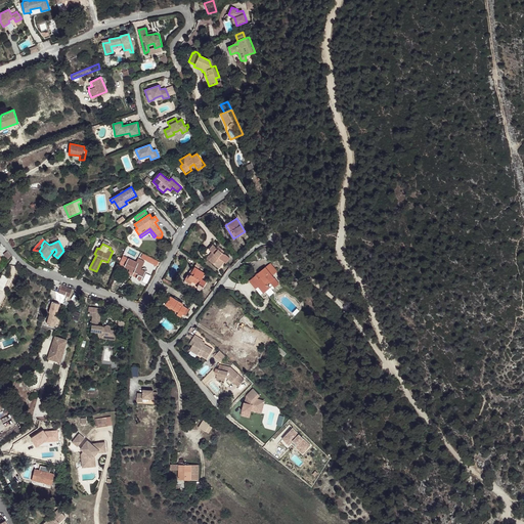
[(209,255),(206,258),(218,268),(224,262),(225,263),(230,258),(225,254),(224,254),(223,253),(224,251),(222,249),(220,247),(218,249),(216,247),(213,245),(207,253),(209,255)]
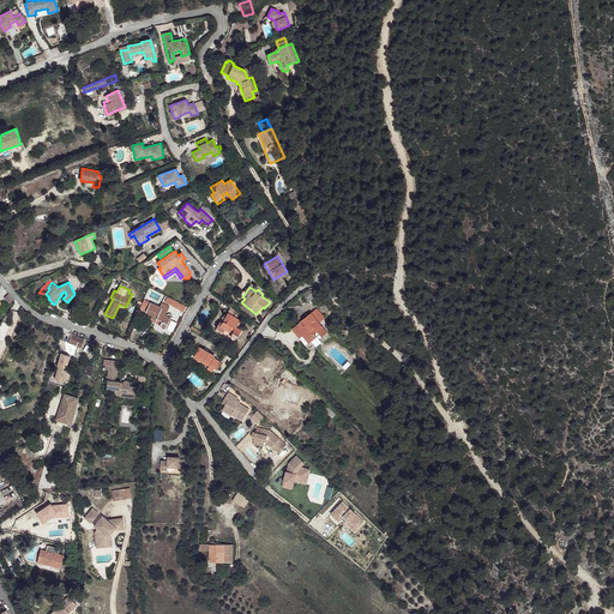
[(304,294),(308,302),(315,296),(311,289),(304,294)]
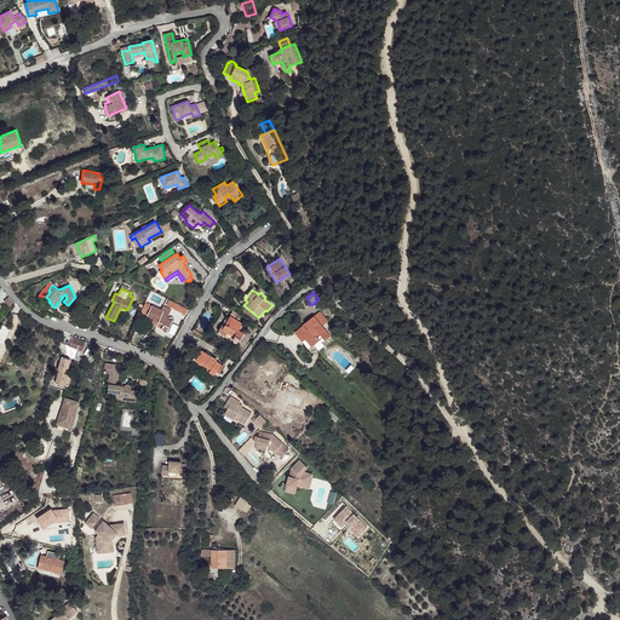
[(4,300),(9,306),(15,303),(9,297),(4,300)]
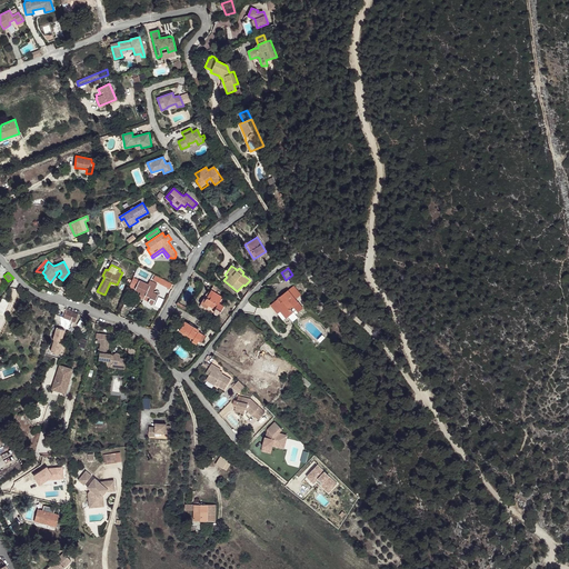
[(148,285),(133,278),(131,282),(137,285),(135,289),(141,292),(140,295),(145,297),(143,299),(148,301),(148,302),(149,303),(149,305),(150,305),(151,305),(153,305),(153,303),(159,292),(158,291),(157,291),(155,291),(155,292),(153,291),(155,289),(157,285),(150,281),(148,285)]
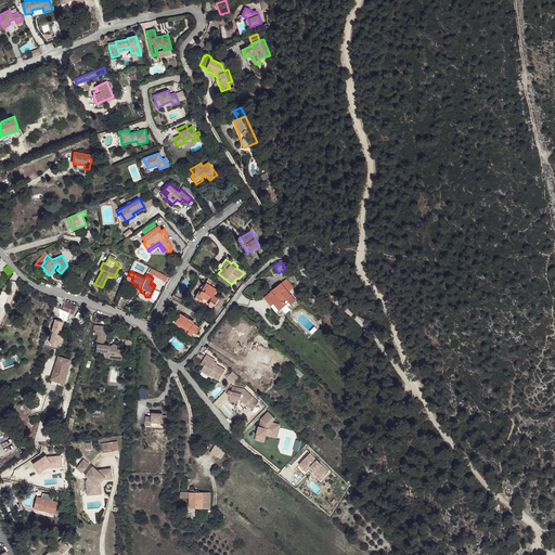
[(282,283),(288,292),(294,287),(286,279),(282,283)]
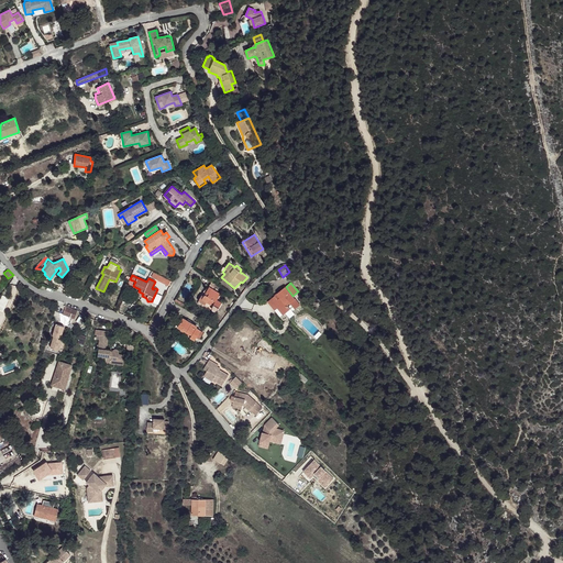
[(213,289),(209,287),(201,298),(199,299),(198,300),(199,301),(198,304),(206,308),(207,307),(213,311),(214,311),(216,311),(217,310),(221,304),(217,300),(220,294),(213,289)]
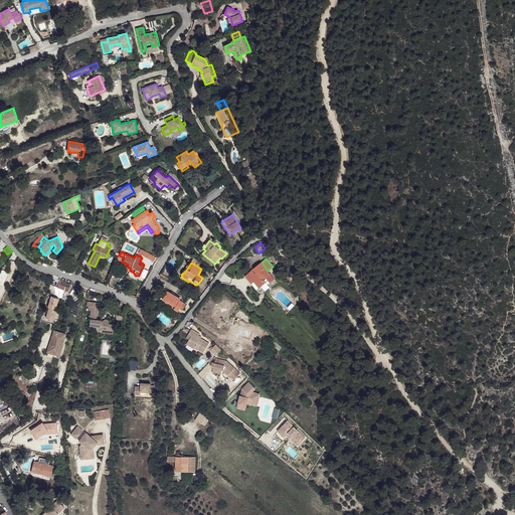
[(270,283),(275,279),(268,271),(262,263),(253,269),(255,271),(252,273),(251,271),(244,276),(251,284),(254,282),(260,288),(266,283),(263,279),(266,277),(270,283)]
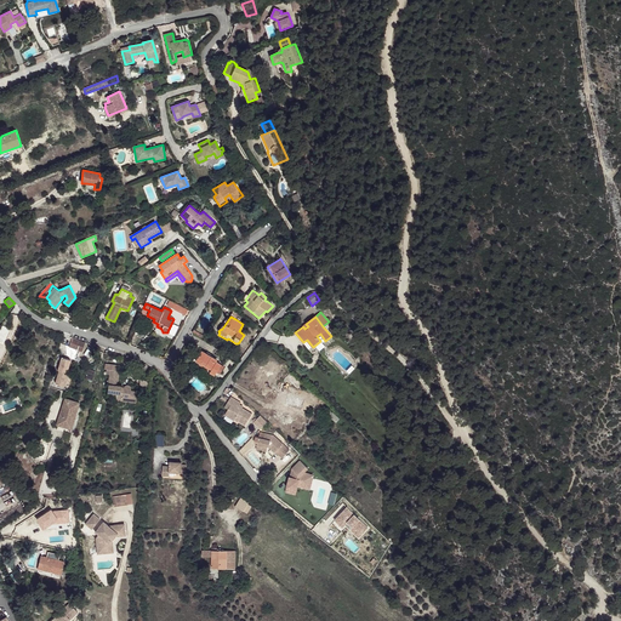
[(72,339),(69,347),(83,351),(85,343),(72,339)]
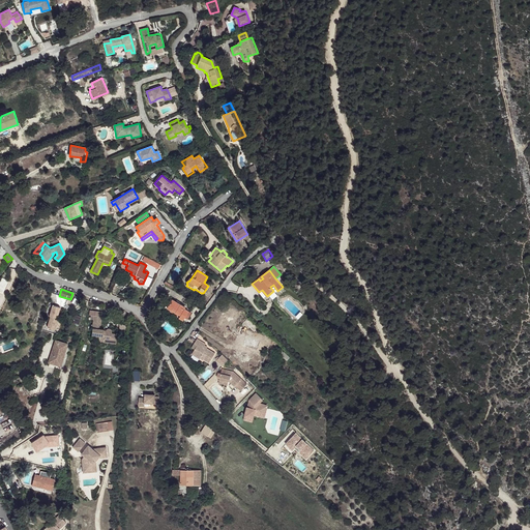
[(176,302),(172,299),(167,307),(171,311),(172,308),(176,311),(176,312),(180,315),(179,317),(179,318),(183,320),(184,318),(188,312),(184,310),(185,307),(180,304),(176,302)]
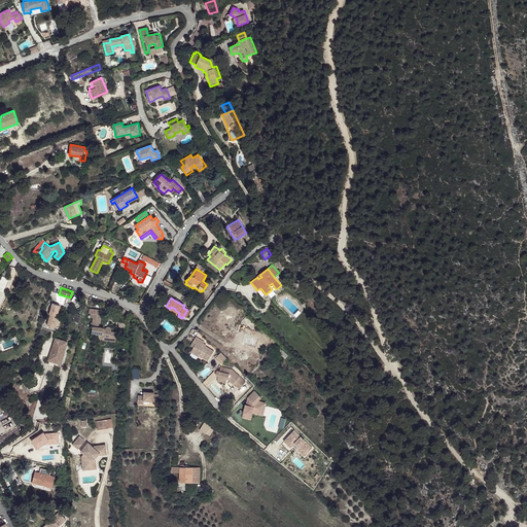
[(47,325),(55,328),(58,317),(57,316),(60,306),(53,304),(49,314),(50,315),(47,325)]
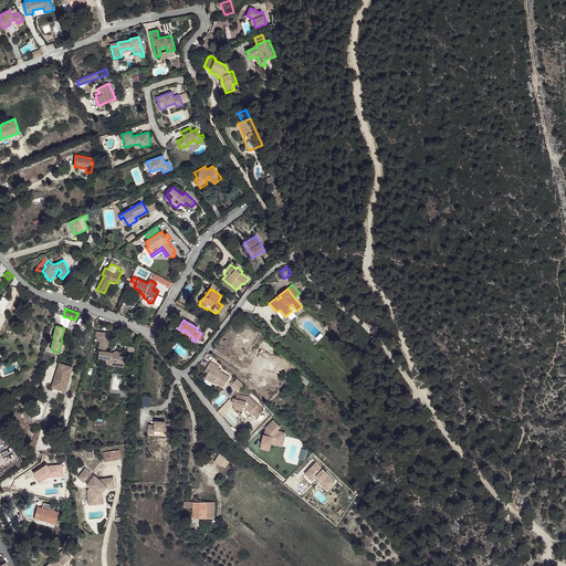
[(188,332),(184,329),(182,333),(191,338),(192,336),(188,333),(188,332)]
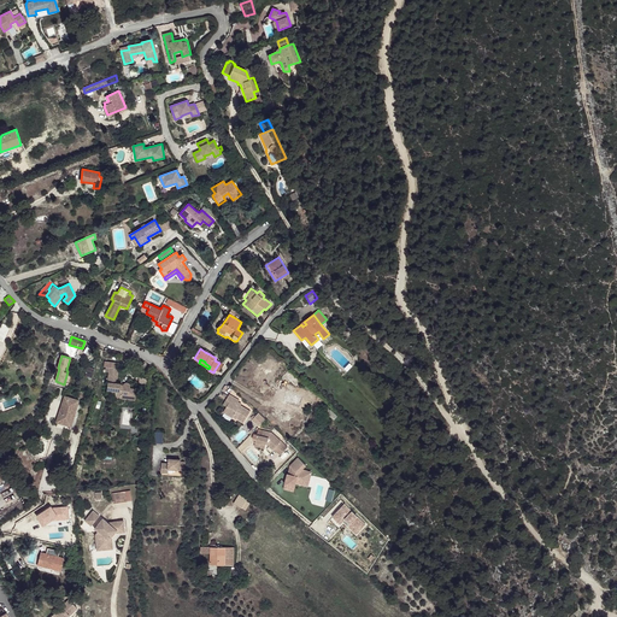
[(117,383),(118,369),(116,369),(117,363),(105,362),(104,366),(106,368),(105,371),(109,371),(109,377),(106,377),(106,380),(109,380),(107,389),(116,391),(116,394),(116,397),(122,398),(122,394),(129,395),(129,397),(136,398),(137,389),(130,388),(130,386),(129,385),(128,383),(127,383),(125,383),(124,385),(124,386),(121,385),(121,383),(117,383)]
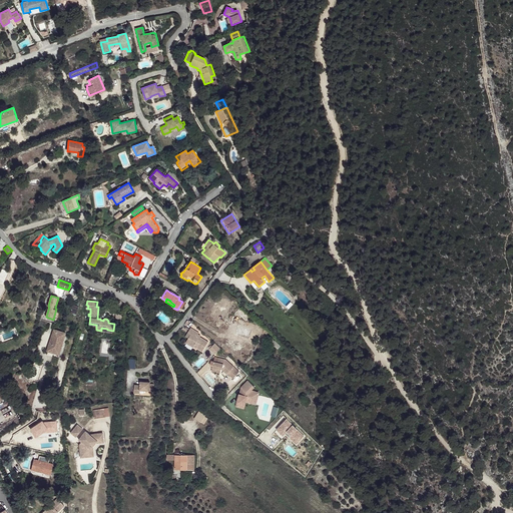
[(250,317),(240,308),(235,313),(240,318),(241,317),(246,321),(248,319),(250,317)]
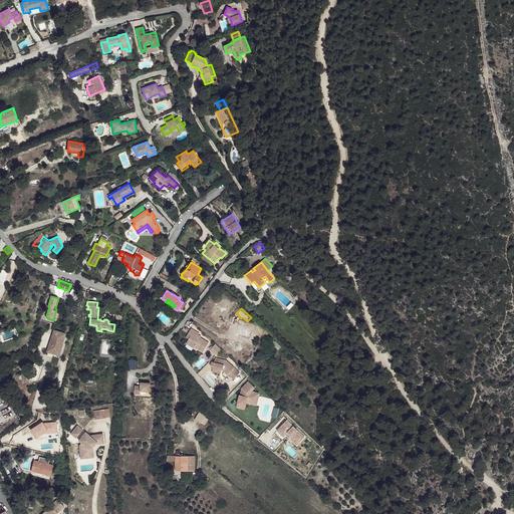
[(238,322),(234,335),(241,337),(241,336),(249,339),(252,330),(244,327),(245,325),(238,322)]
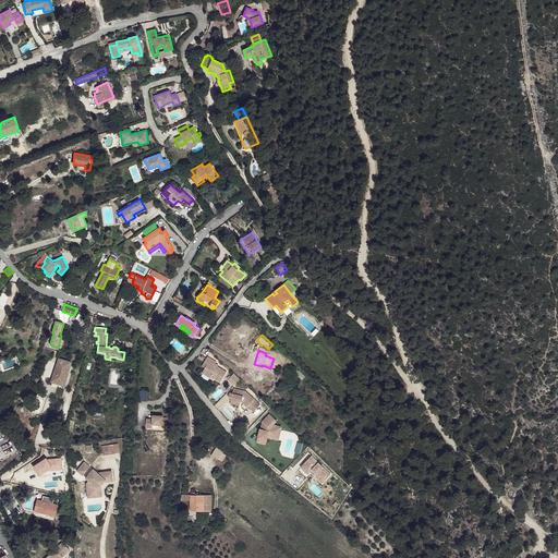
[(211,377),(220,383),(227,372),(217,366),(217,368),(214,366),(216,363),(217,362),(207,356),(205,361),(208,363),(205,367),(202,373),(210,378),(211,377)]
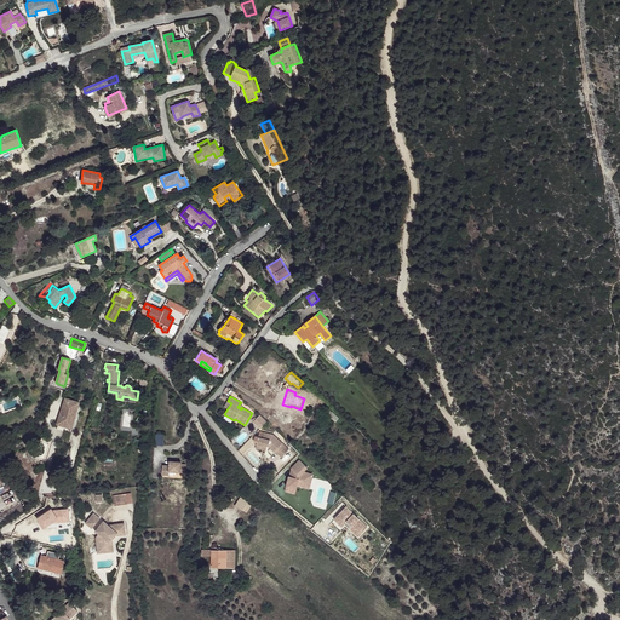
[(72,429),(79,402),(68,399),(68,402),(64,401),(57,425),(72,429)]
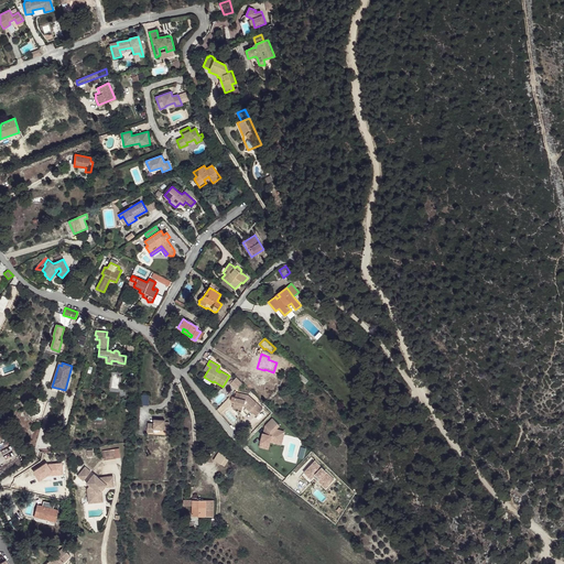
[(296,369),(293,372),(305,383),(308,380),(296,369)]
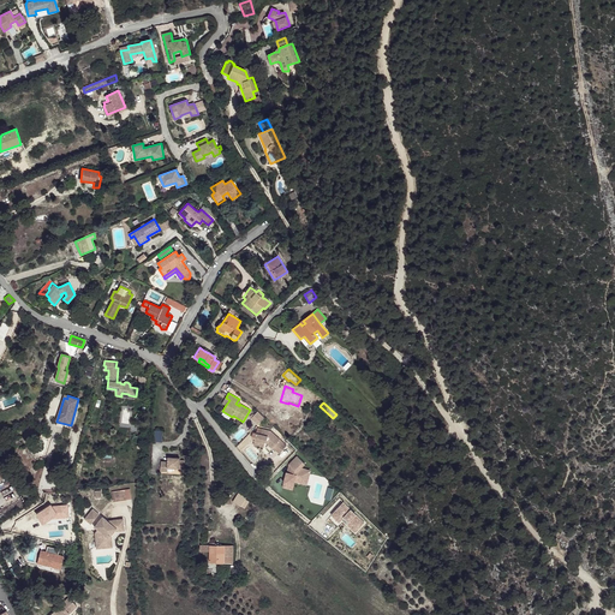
[(258,425),(264,418),(258,412),(251,418),(258,425)]
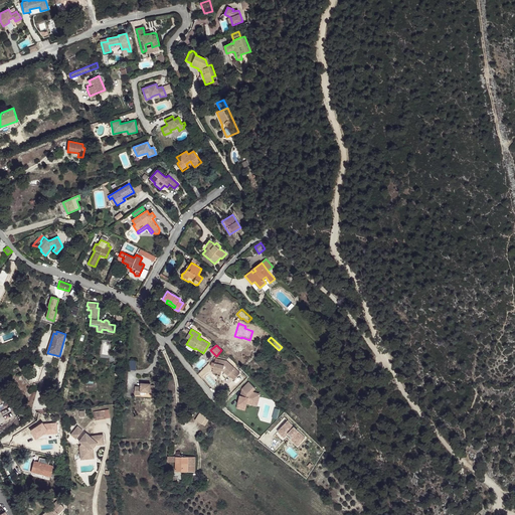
[(226,361),(216,358),(215,363),(212,362),(211,366),(214,367),(212,372),(220,374),(221,370),(222,370),(223,369),(224,370),(223,371),(230,378),(232,376),(237,370),(226,361)]
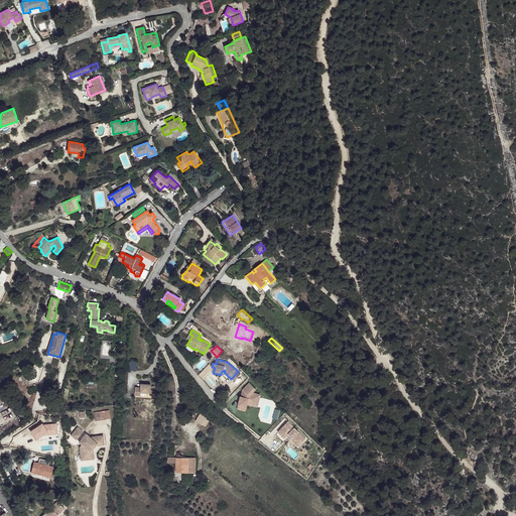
[(241,374),(238,371),(233,377),(235,380),(241,374)]
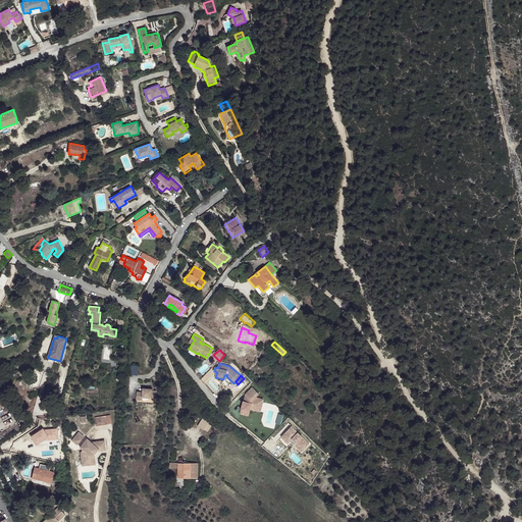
[(262,408),(264,400),(256,398),(259,394),(252,387),(246,395),(247,396),(246,402),(244,402),(241,410),(249,412),(250,409),(251,405),(262,408)]
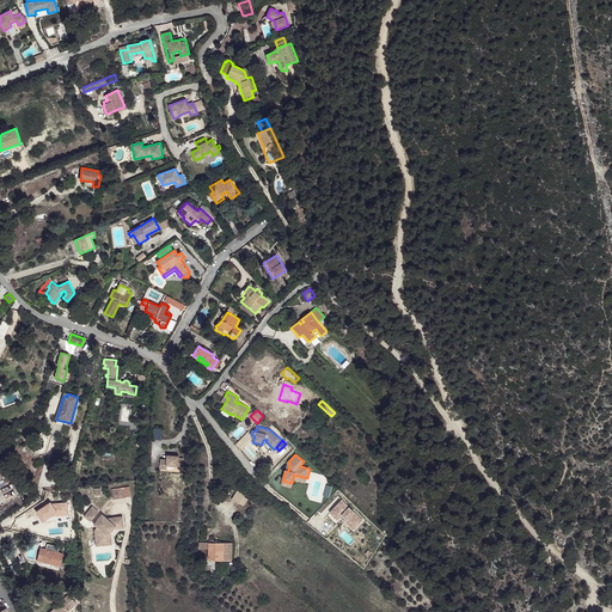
[(183,469),(184,458),(178,458),(178,457),(167,456),(167,460),(160,459),(160,469),(167,470),(167,465),(178,466),(178,467),(183,469)]
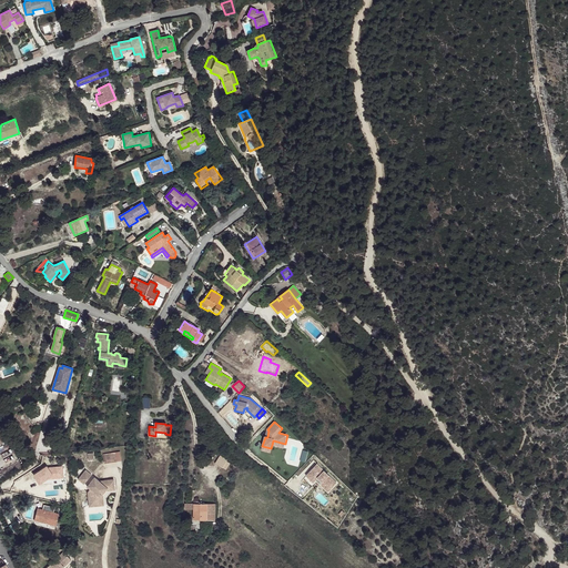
[(121,460),(120,452),(103,454),(104,463),(121,460)]
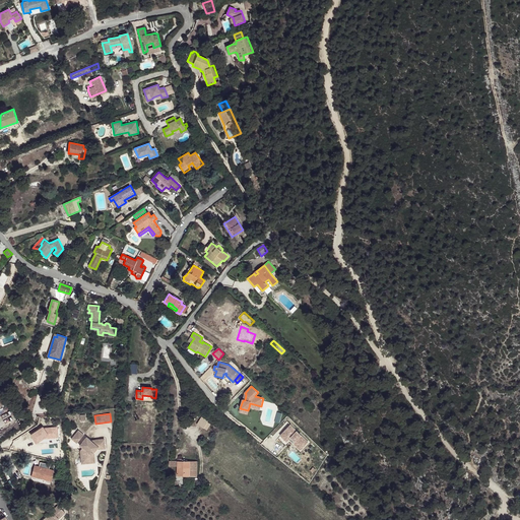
[(208,421),(201,416),(197,425),(204,429),(208,421)]
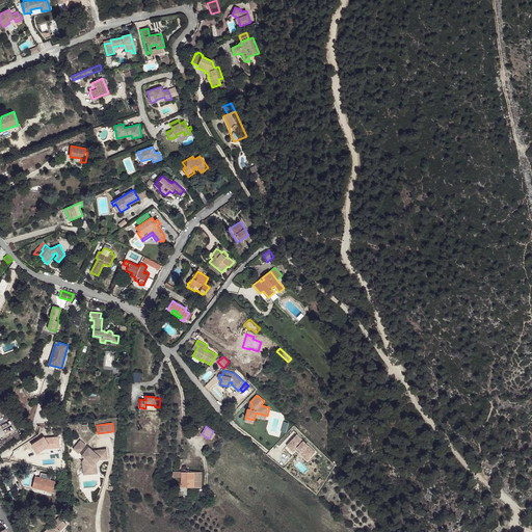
[(73,449),(79,453),(86,445),(80,441),(73,449)]
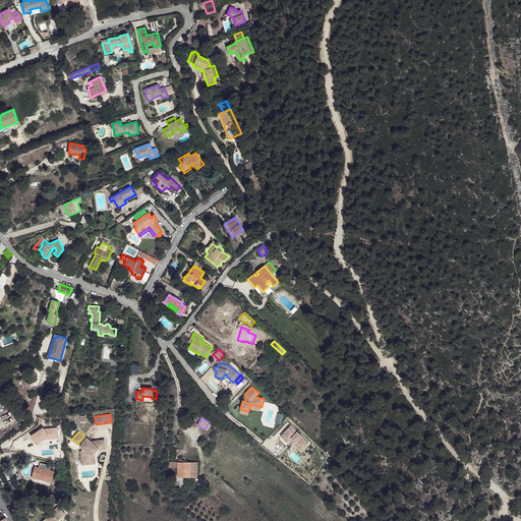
[(45,438),(44,445),(51,447),(53,440),(53,438),(50,437),(50,439),(45,438)]
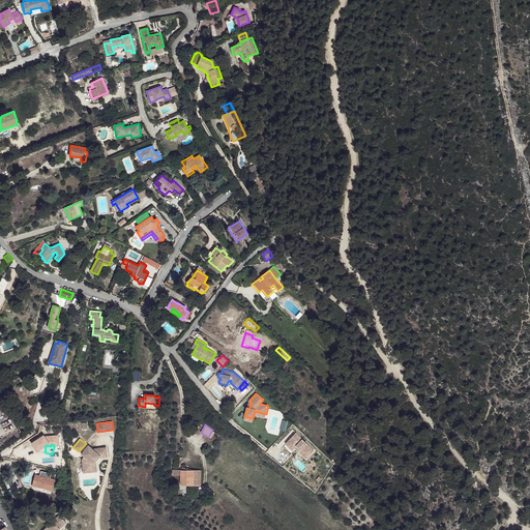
[(84,461),(82,461),(83,468),(87,468),(88,471),(94,470),(93,464),(95,462),(93,461),(97,457),(98,458),(100,455),(107,454),(106,447),(97,448),(95,451),(92,448),(88,445),(84,450),(87,453),(84,457),(84,458),(84,461)]
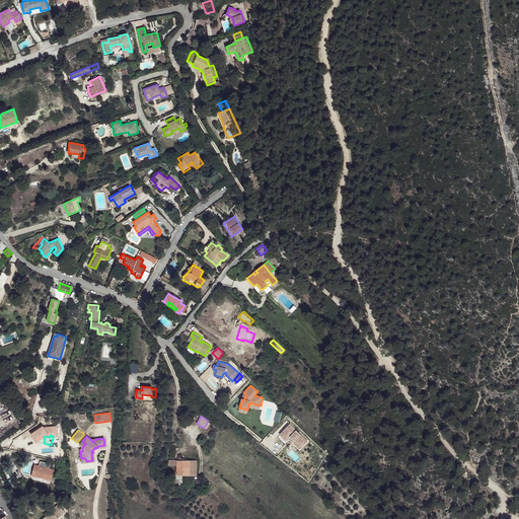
[(85,458),(81,458),(81,463),(94,461),(94,453),(96,452),(97,450),(98,448),(104,448),(104,445),(98,446),(96,448),(95,447),(91,451),(93,452),(91,454),(92,460),(86,461),(85,458)]
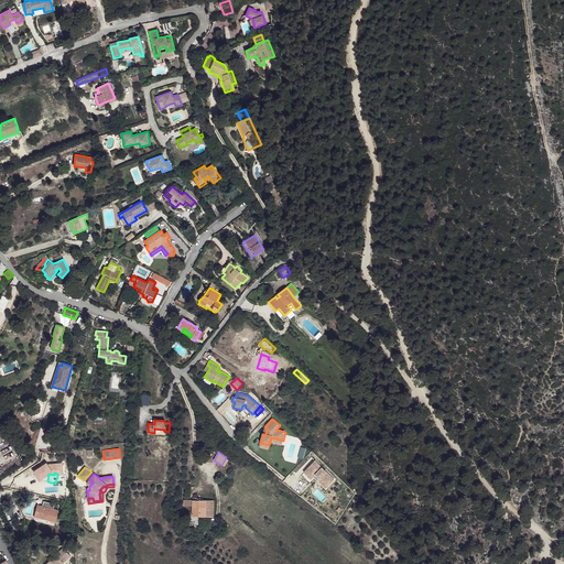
[(214,500),(184,499),(184,506),(193,506),(193,516),(214,517),(214,500)]
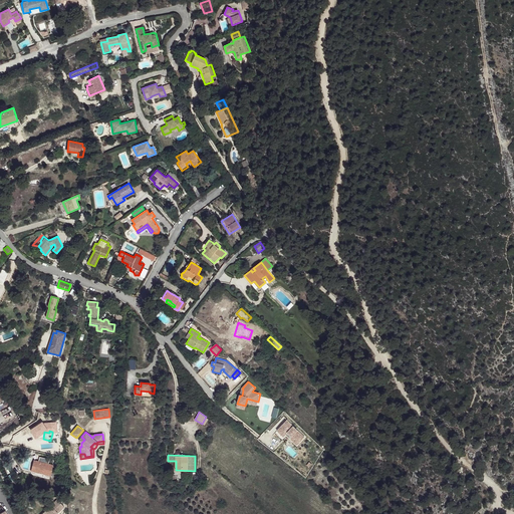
[(38,461),(34,460),(31,470),(32,471),(32,472),(33,472),(34,473),(35,472),(36,472),(39,473),(40,472),(42,472),(42,473),(45,474),(46,475),(47,476),(49,476),(50,475),(50,476),(53,465),(48,464),(49,459),(40,457),(38,461)]
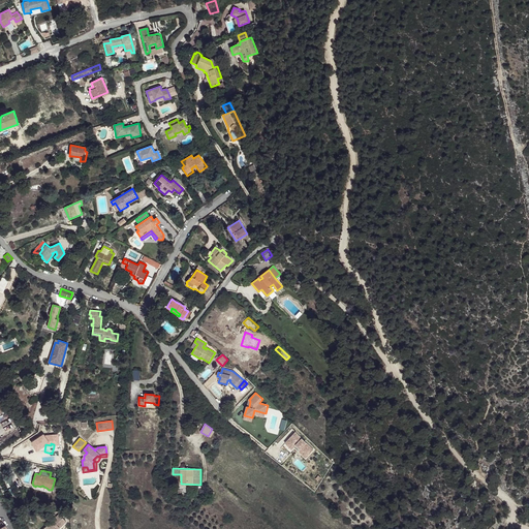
[(58,528),(66,522),(59,515),(43,528),(58,528)]
